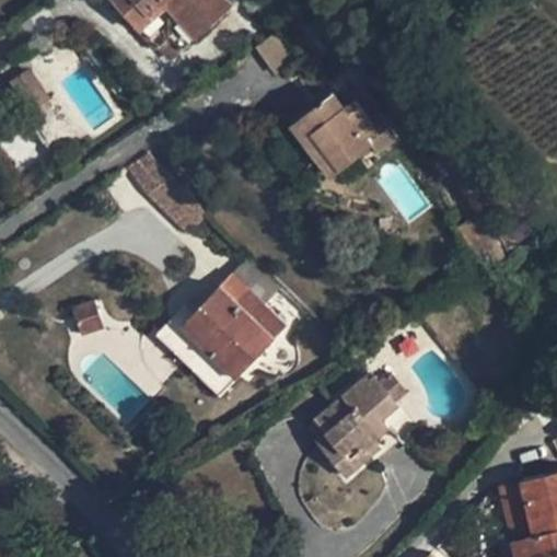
[(112,0),(155,48),(181,24),(194,38),(228,8),(220,0),(112,0)]
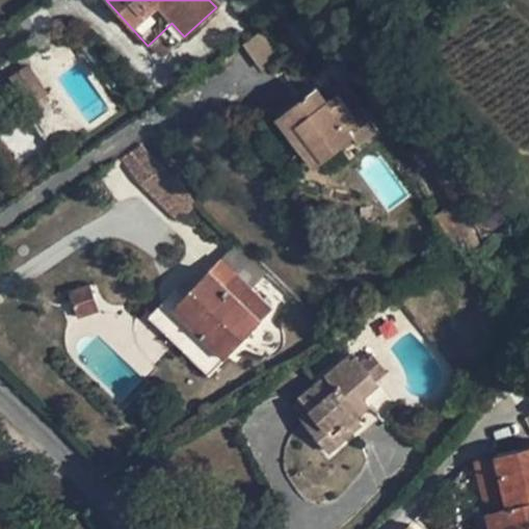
[(44,97),(25,70),(9,79),(28,107),(44,97)]
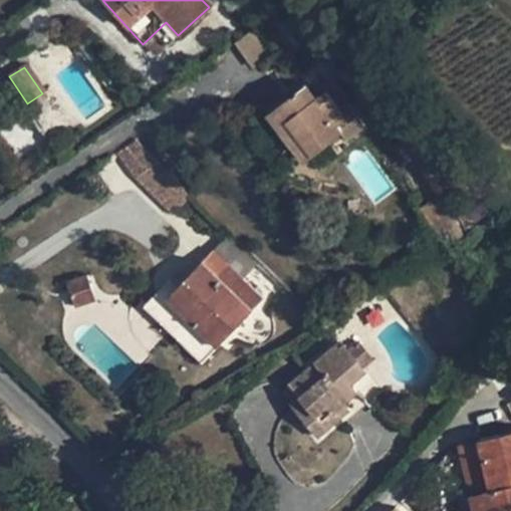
[(303,87),(266,115),(302,164),(339,136),(330,124),(340,116),(330,103),(323,94),(314,102),(303,87)]
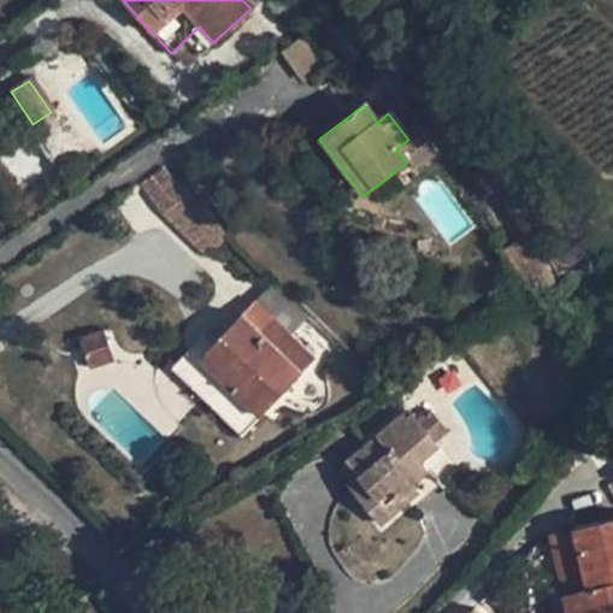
[(396,124),(405,136),(413,130),(404,118),(396,124)]
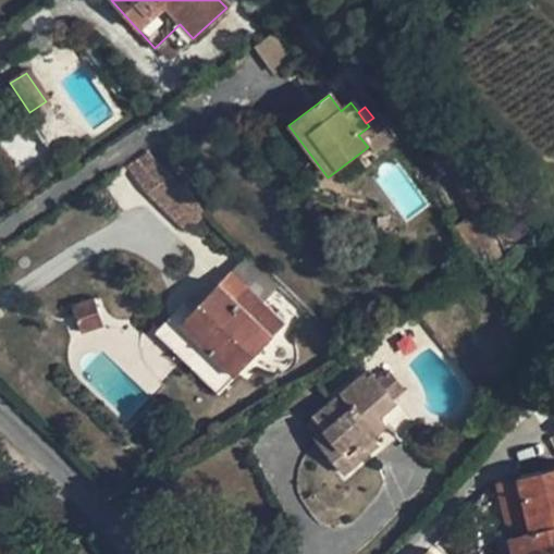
[(373,118),(366,123),(369,126),(358,135),(368,147),(373,155),(391,142),(373,118)]
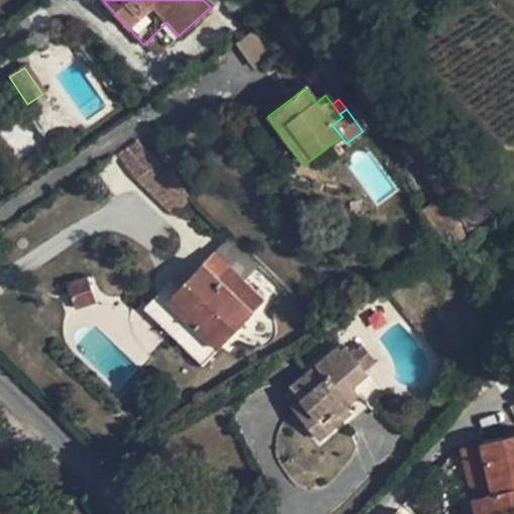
[(441,198),(422,210),(438,236),(457,224),(441,198)]
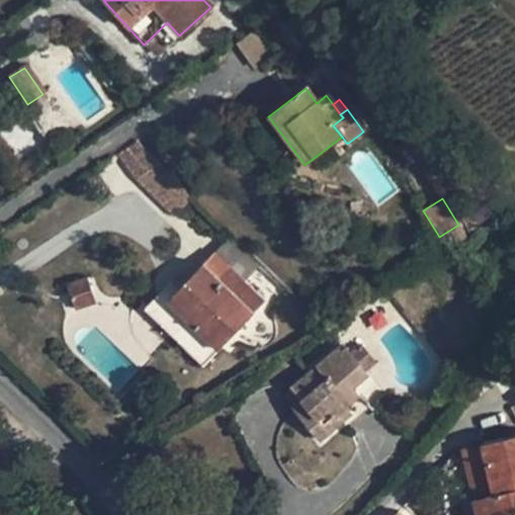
[(213,253),(230,268),(243,281),(256,268),(227,240),(213,253)]
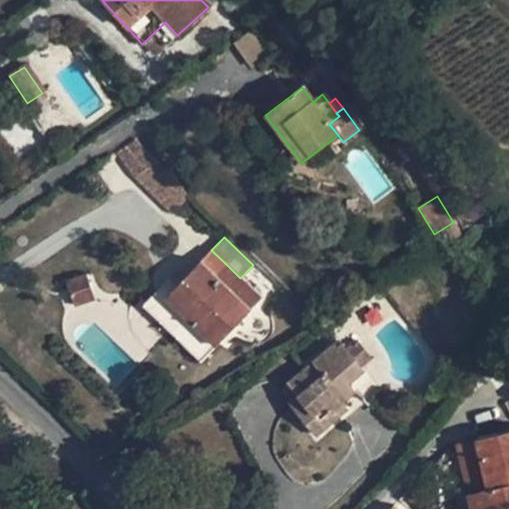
[(214,278),(221,271),(230,280),(223,287),(248,312),(261,298),(211,250),(199,263),(214,278)]
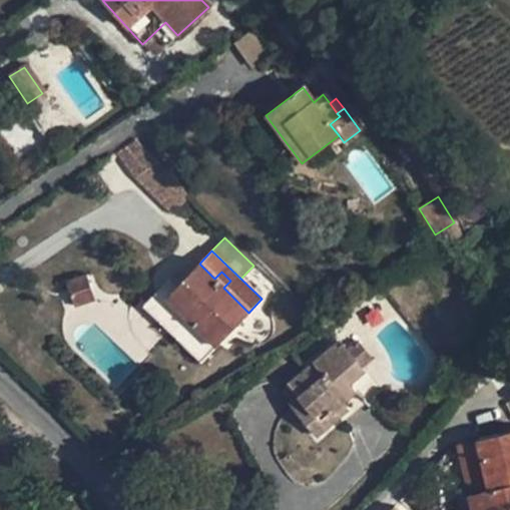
[(190,323),(174,340),(200,364),(248,313),(223,288),(230,281),(221,272),(214,279),(199,264),(165,299),(190,323)]
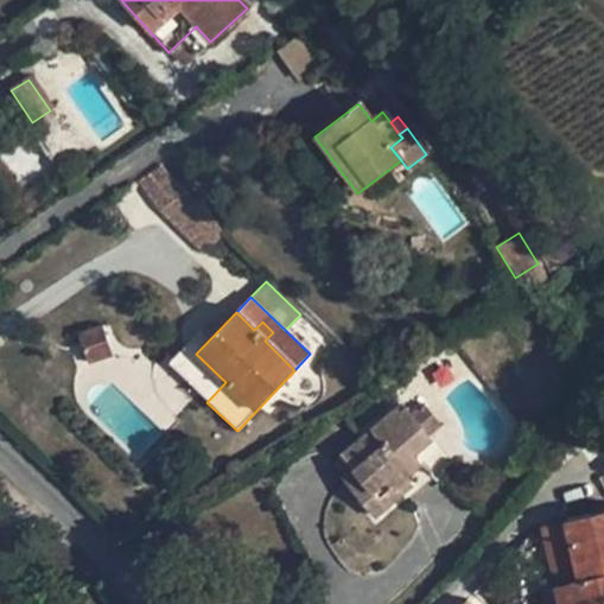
[(97,330),(76,337),(86,366),(108,357),(97,330)]
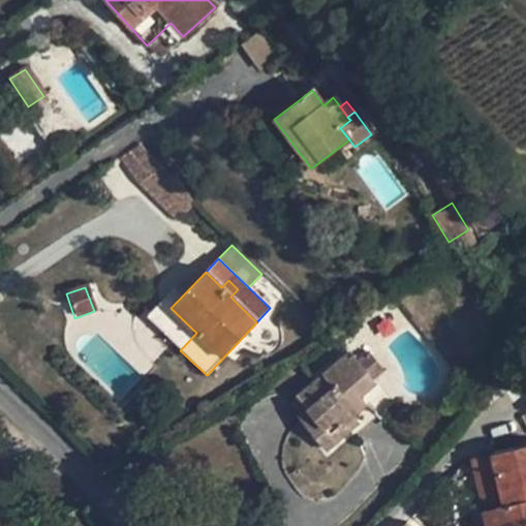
[(367,354),(357,363),(371,380),(381,372),(367,354)]
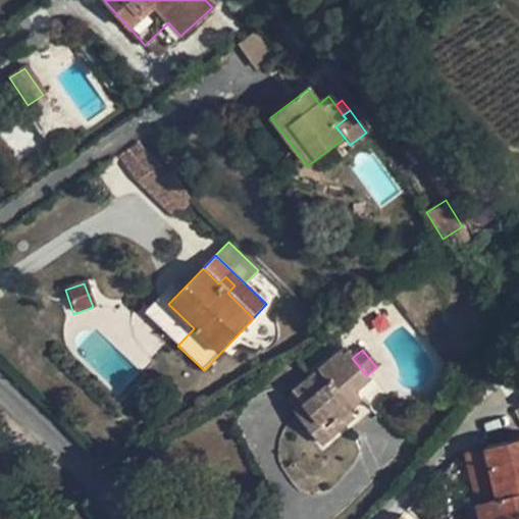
[(339,354),(293,393),(311,415),(302,423),(320,445),(344,425),(339,419),(347,412),(360,401),(354,393),(369,379),(366,375),(352,358),(347,353),(342,357),(340,354),(339,354)]
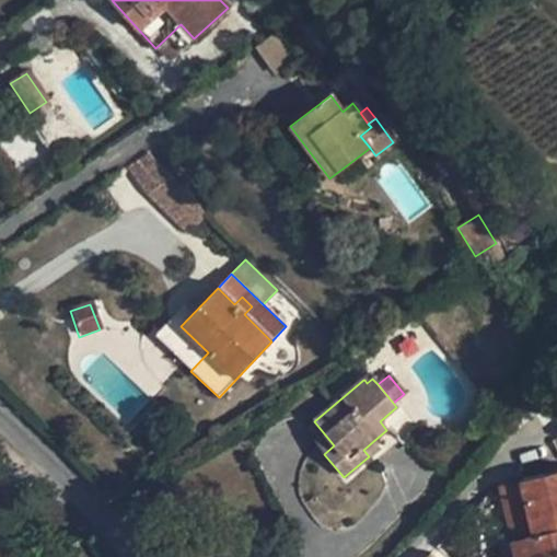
[(314,421),(303,430),(324,454),(334,445),(314,421)]
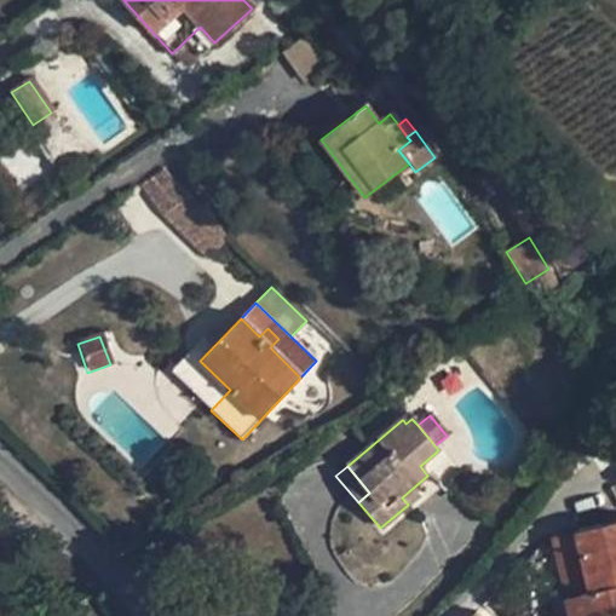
[(412,489),(402,498),(408,505),(418,496),(412,489)]
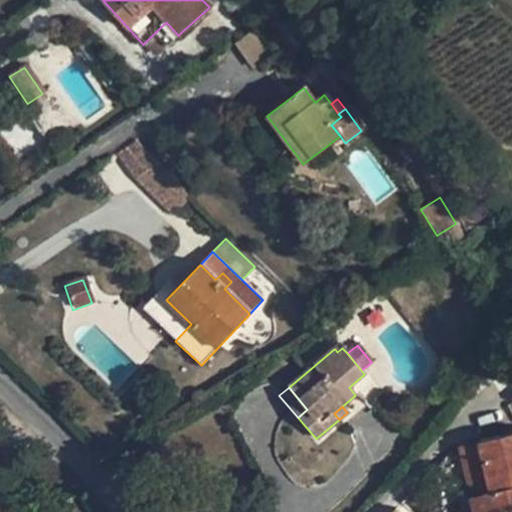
[(511,511),(511,435),(478,444),(489,494),(470,498),(472,511),(511,511)]
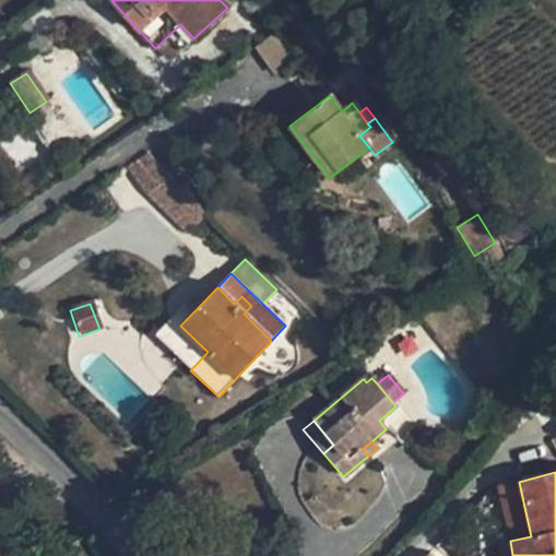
[(497,487),(510,541),(531,536),(519,482),(497,487)]
